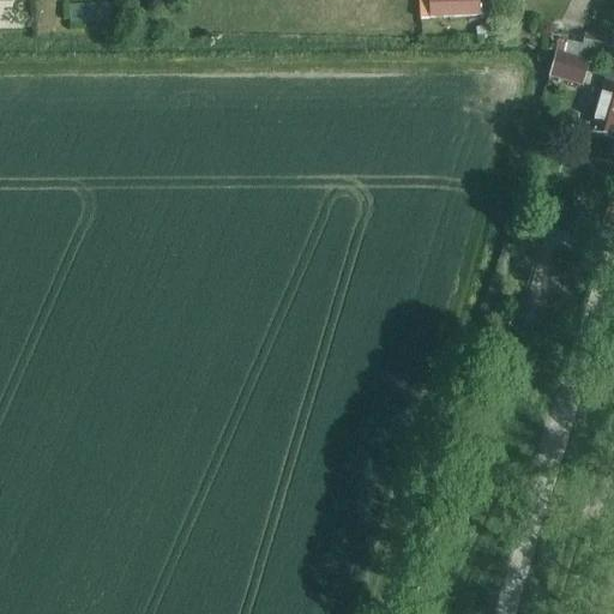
[(419,0),(420,22),(428,20),(431,20),(480,18),(491,17),(491,0),(419,0)]
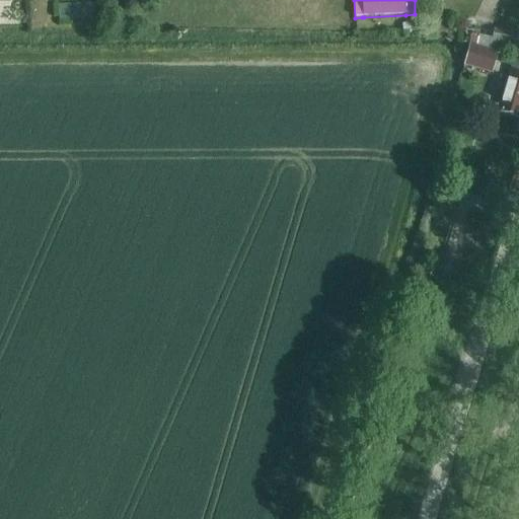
[(90,5),(59,6),(59,22),(91,21),(90,5)]
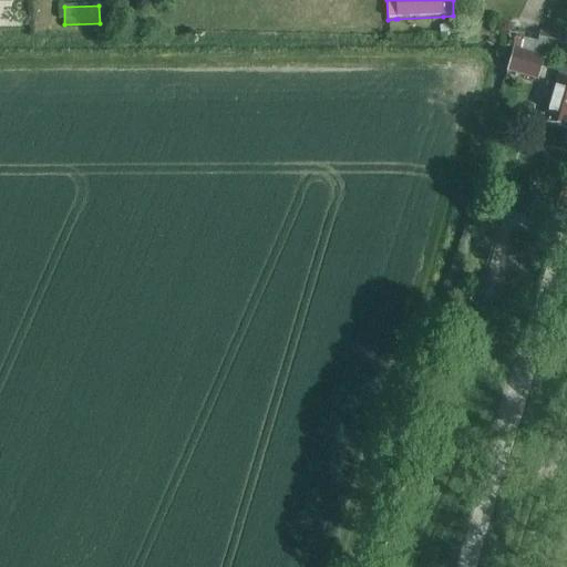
[(451,22),(439,23),(440,34),(452,33),(451,22)]
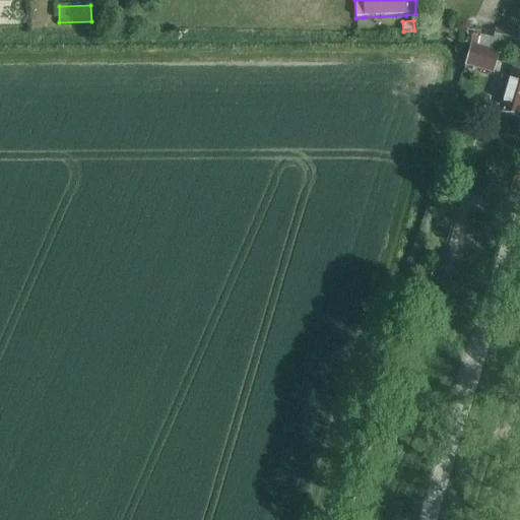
[(495,31),(492,44),(491,49),(512,54),(514,45),(511,44),(513,36),(495,31)]
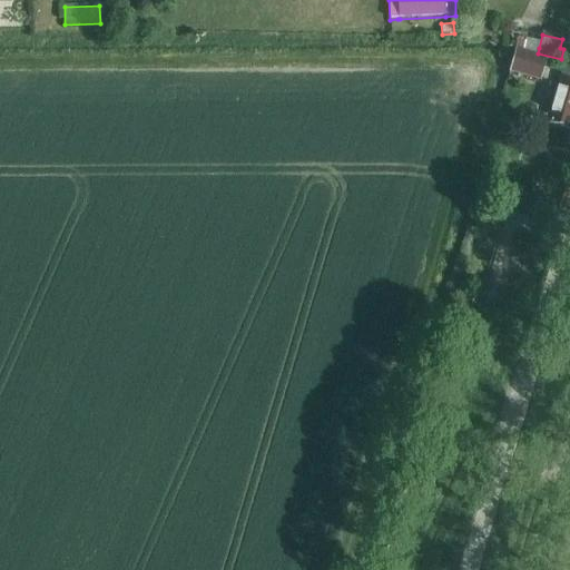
[(546,60),(521,53),(521,55),(505,51),(509,70),(517,72),(517,74),(541,80),(546,60)]
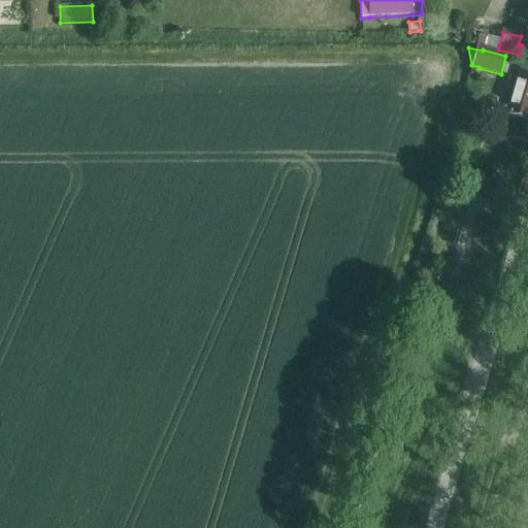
[(519,73),(506,116),(527,122),(527,64),(522,63),(519,73)]
